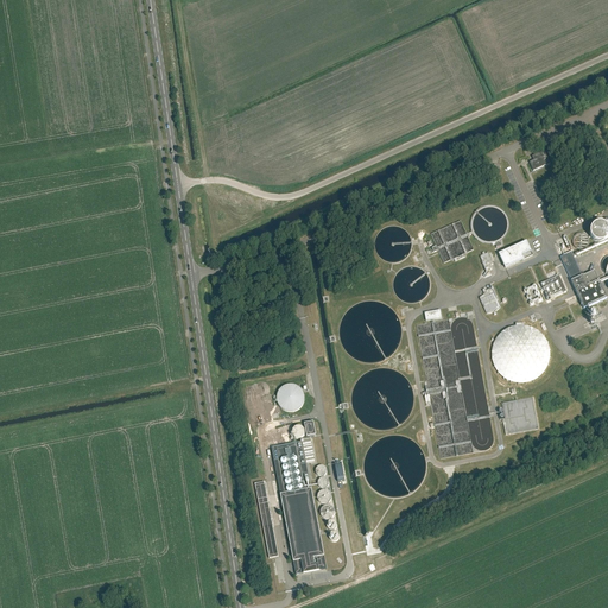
[(550,165),(544,152),(539,154),(534,157),(536,160),(529,163),(533,172),(545,166),(550,165)]
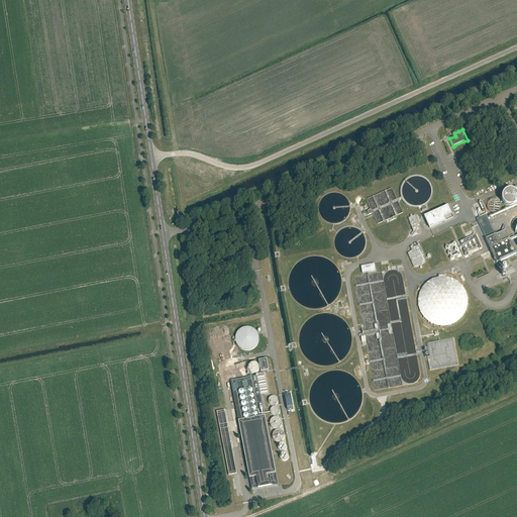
[(369,215),(375,213),(380,223),(403,211),(391,188),(370,199),(373,206),(367,210),(369,215)]
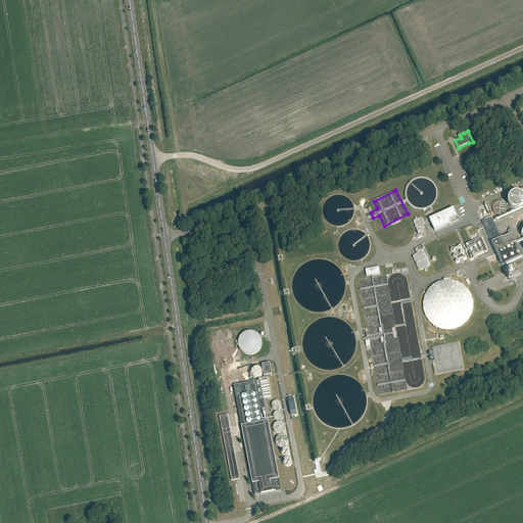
[(522,196),(522,195),(520,194),(519,193),(517,193),(516,192),(514,193),(512,193),(511,194),(510,195),(509,197),(508,198),(508,200),(508,201),(508,203),(508,204),(509,206),(510,207),(511,208),(513,209),(515,209),(517,209),(518,209),(520,208),(521,208),(522,207),(522,206),(522,205),(522,196)]
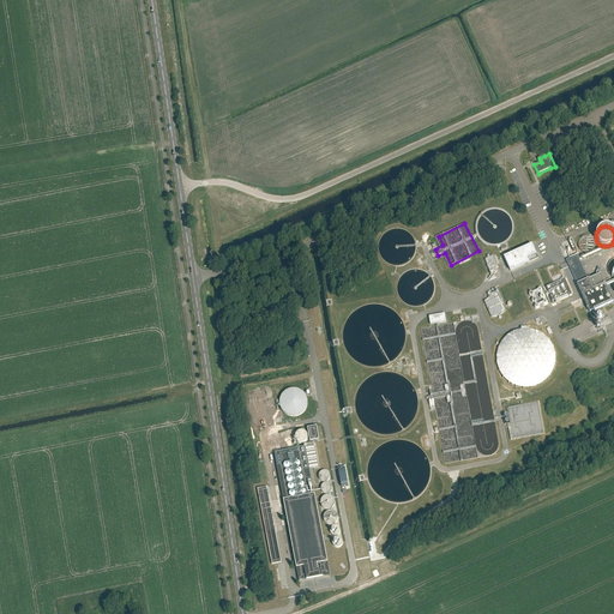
[(594,247),(594,245),(594,244),(594,242),(593,240),(591,239),(590,239),(589,238),(588,238),(585,238),(583,239),(581,240),(581,241),(579,242),(579,244),(579,246),(579,247),(579,248),(581,250),(582,251),(583,252),(584,252),(585,253),(587,253),(589,252),(590,252),(591,251),(593,251),(593,250),(594,248),(594,247)]
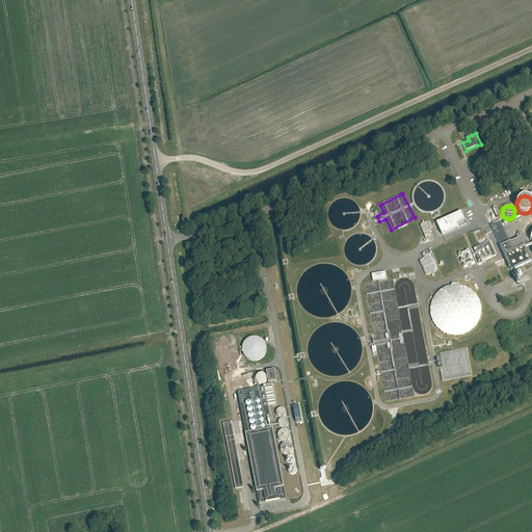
[(441,221),(436,223),(442,235),(446,234),(457,228),(456,224),(463,220),(460,213),(441,221)]
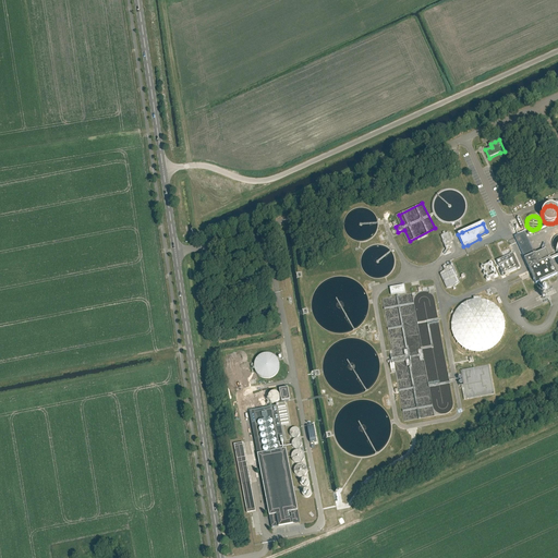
[(451,244),(452,243),(448,233),(446,234),(445,232),(443,233),(444,235),(440,237),(443,241),(446,251),(447,251),(447,249),(449,247),(449,249),(451,247),(450,244),(451,244)]
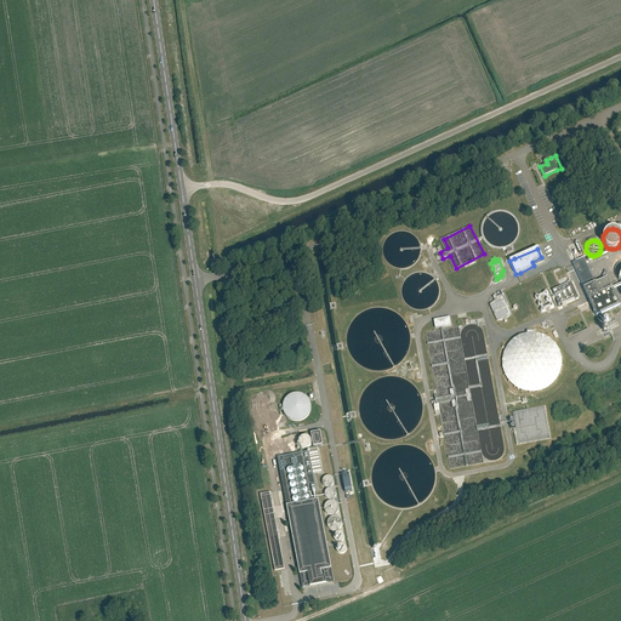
[(571,263),(596,317),(620,306),(607,278),(597,283),(596,280),(593,281),(584,258),(571,263)]
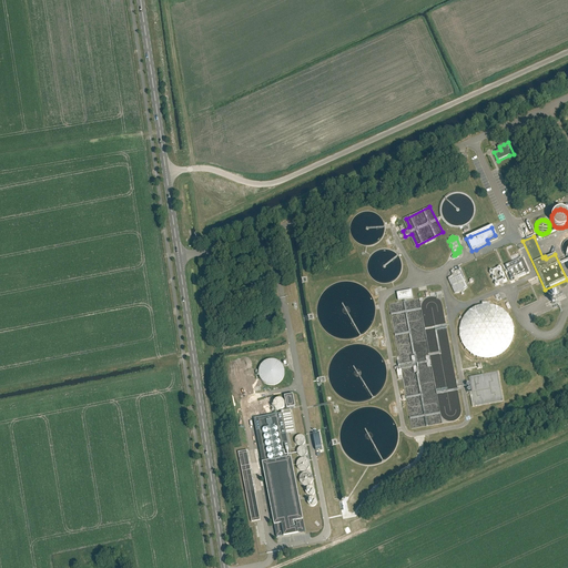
[(507,265),(514,281),(529,274),(523,259),(507,265)]
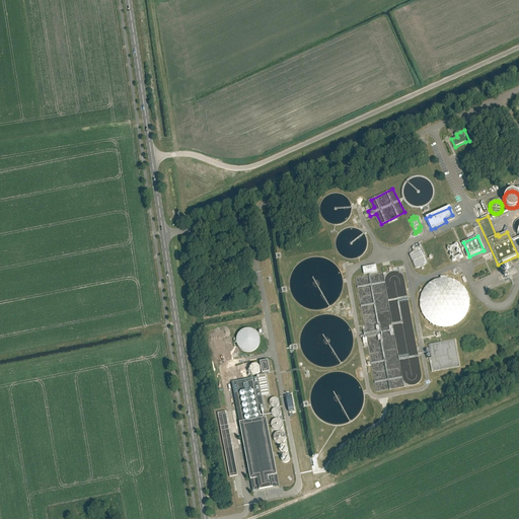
[(410,255),(416,269),(421,268),(422,270),(424,269),(423,267),(427,264),(425,257),(425,256),(420,244),(419,245),(420,247),(415,249),(415,247),(412,248),(414,252),(413,252),(410,255)]
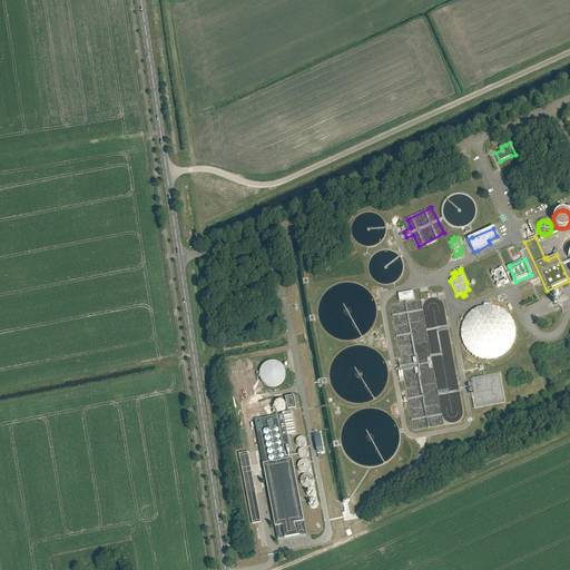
[(412,292),(397,294),(399,302),(401,302),(413,300),(412,292)]
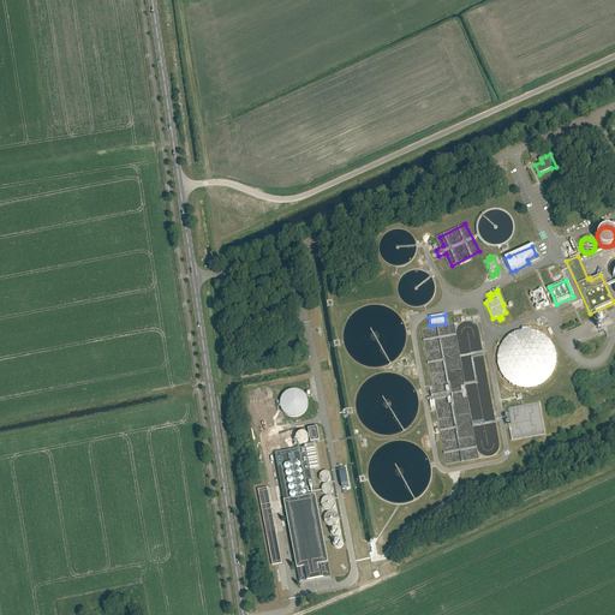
[(556,363),(556,359),(556,357),(555,354),(555,351),(554,348),(553,346),(550,342),(549,341),(547,338),(544,336),(542,334),(538,333),(536,332),(532,330),(530,330),(526,330),(521,330),(519,332),(515,333),(512,334),(509,335),(507,338),(505,340),(502,344),(500,347),(499,350),(497,354),(497,358),(497,360),(497,363),(499,366),(499,369),(500,372),(502,376),(505,378),(507,381),(508,383),(512,384),(515,387),(517,388),(521,388),(524,389),(527,389),(532,388),(536,388),(538,387),(543,384),(545,382),(548,381),(549,378),(550,376),(553,374),(554,371),(555,366),(556,363)]
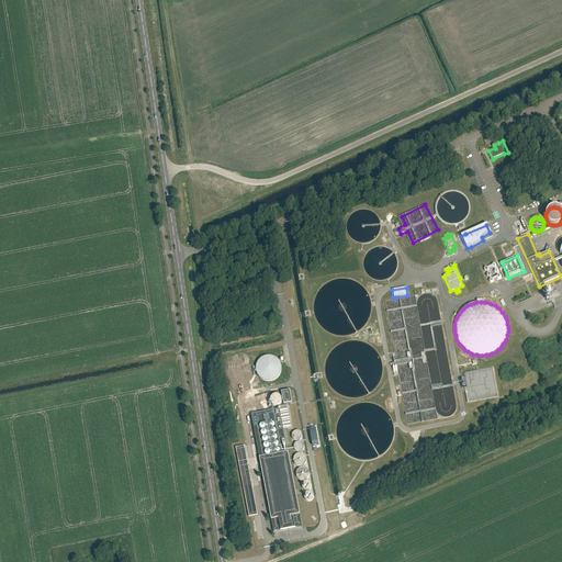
[(267,382),(268,382),(269,382),(270,382),(271,382),(272,381),(273,381),(274,381),(276,380),(277,379),(278,378),(279,378),(279,377),(280,375),(280,374),(281,373),(281,372),(281,371),(281,370),(281,369),(281,368),(281,367),(281,366),(281,364),(280,363),(280,362),(279,361),(278,360),(277,359),(276,359),(276,358),(274,358),(273,357),(272,357),(271,357),(270,356),(269,356),(268,356),(267,357),(266,357),(265,357),(263,358),(262,358),(261,359),(260,359),(259,360),(259,361),(258,361),(258,362),(257,363),(257,364),(256,366),(256,367),(256,368),(256,369),(256,370),(256,371),(256,372),(257,373),(257,374),(258,375),(258,377),(259,378),(260,379),(261,380),(262,380),(263,381),(265,381),(266,381),(267,382)]
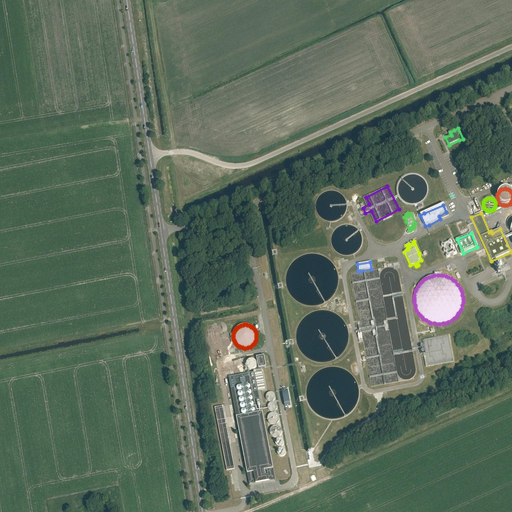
[(423,354),(426,367),(454,362),(449,336),(422,340),(425,353),(423,354)]
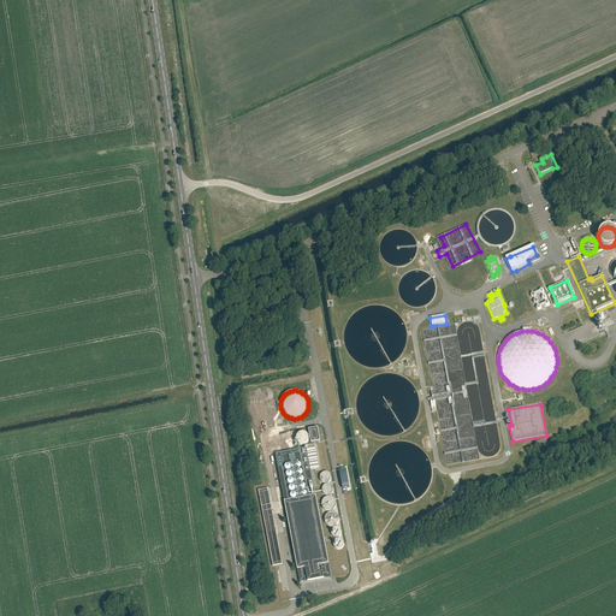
[(311,443),(320,442),(318,428),(308,430),(311,443)]
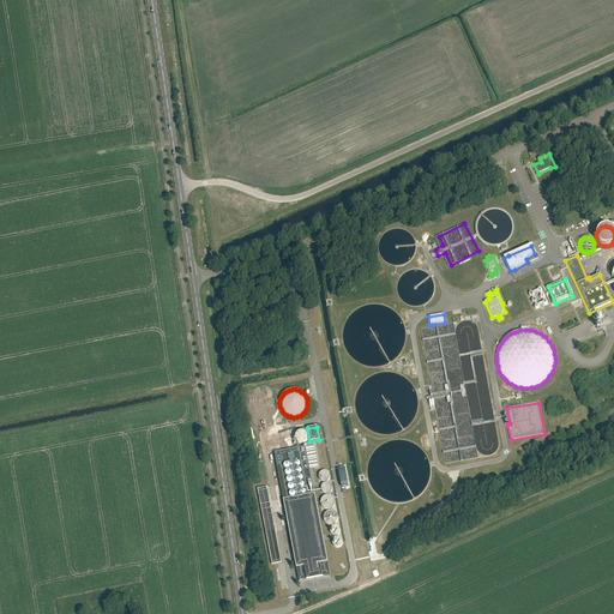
[(295,438),(295,439),(295,440),(296,441),(298,443),(299,444),(300,444),(301,444),(302,444),(304,444),(305,444),(305,443),(306,443),(306,441),(307,441),(307,440),(307,439),(308,439),(308,438),(308,437),(307,437),(307,435),(307,434),(306,434),(306,433),(305,433),(305,432),(304,432),(302,432),(301,432),(300,432),(299,432),(298,433),(296,434),(295,435),(295,437),(295,438)]
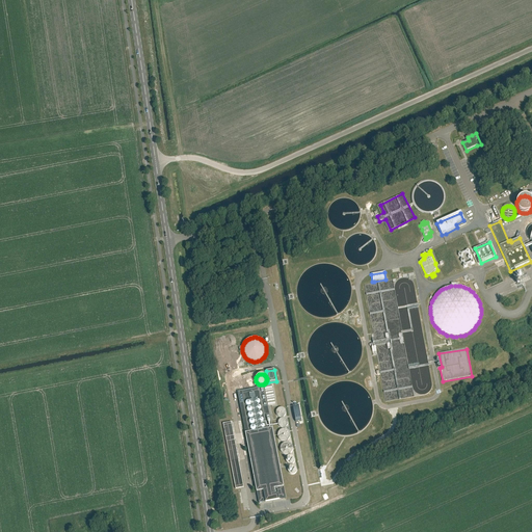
[(246,439),(247,444),(249,455),(259,503),(285,499),(286,498),(268,405),(275,404),(271,382),(264,384),(264,387),(237,392),(240,407),(243,420),(246,439)]
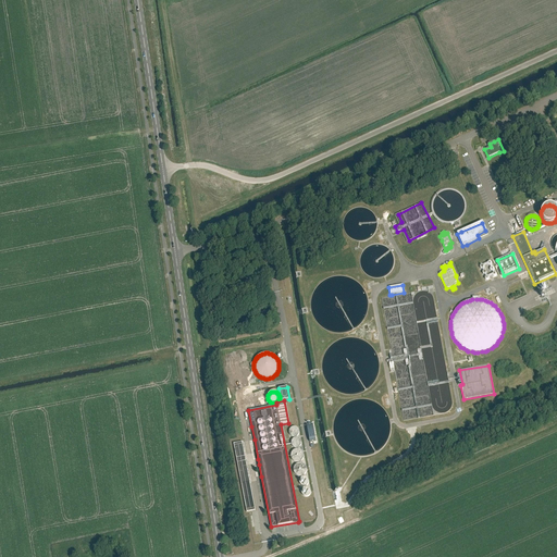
[(299,433),(299,432),(299,431),(299,430),(298,430),(298,429),(297,429),(297,428),(296,428),(295,428),(294,428),(293,428),(292,428),(292,429),(291,429),(291,430),(289,430),(289,431),(289,432),(289,433),(289,434),(289,435),(291,435),(291,436),(292,436),(292,437),(293,437),(294,437),(295,437),(296,437),(297,437),(297,436),(298,436),(298,435),(299,435),(299,434),(299,433)]
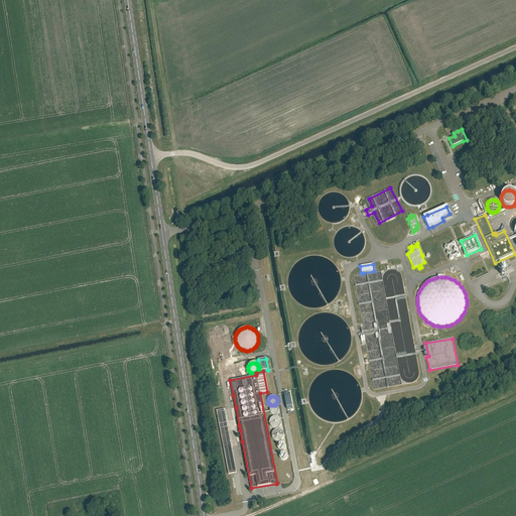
[(270,410),(270,411),(270,412),(270,413),(271,413),(271,414),(272,414),(272,415),(273,415),(274,415),(275,415),(276,415),(277,415),(277,414),(278,414),(278,413),(279,413),(279,412),(279,411),(279,410),(279,409),(279,408),(278,408),(278,407),(277,407),(277,406),(276,406),(275,406),(274,406),(273,406),(272,406),(272,407),(271,407),(271,408),(270,408),(270,409),(270,410)]
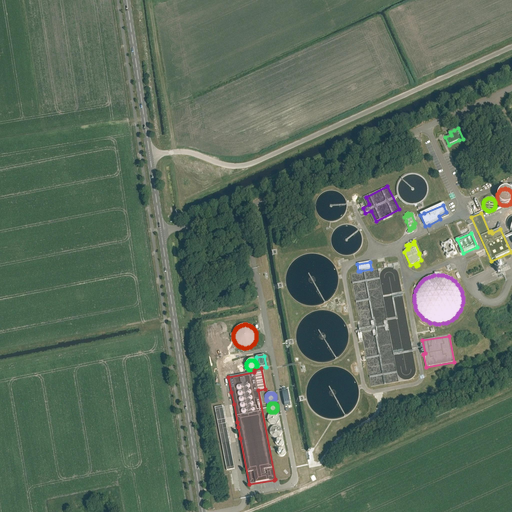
[(234,469),(223,407),(215,408),(227,471),(234,469)]
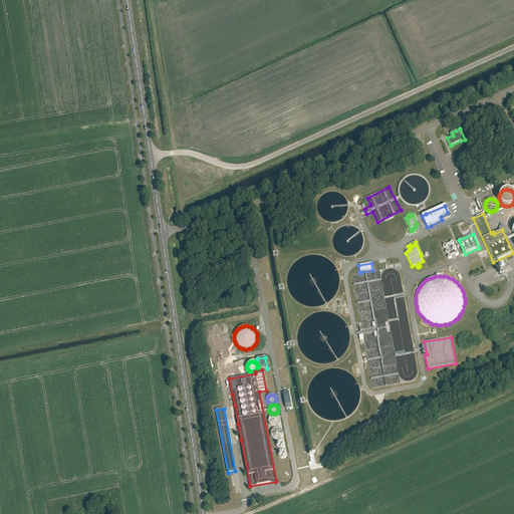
[(273,427),(274,427),(275,427),(276,427),(276,426),(277,426),(278,426),(278,425),(279,425),(279,424),(280,423),(280,422),(280,421),(280,420),(280,419),(280,418),(279,418),(279,417),(279,416),(278,416),(277,415),(276,415),(275,415),(274,415),(273,415),(272,415),(271,415),(271,416),(270,416),(270,417),(269,417),(269,418),(269,419),(268,419),(268,420),(268,421),(268,422),(269,423),(269,424),(270,425),(271,426),(272,426),(273,427)]
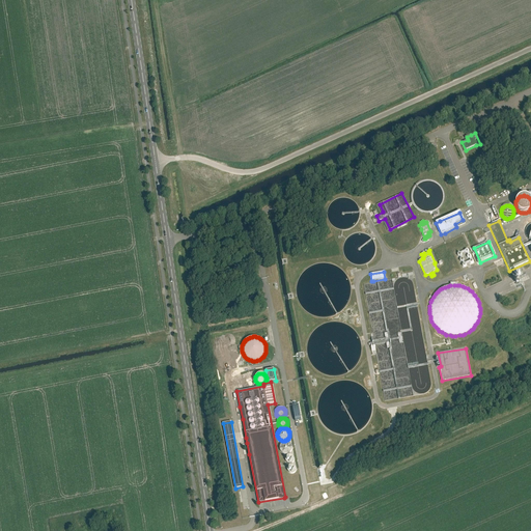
[(280,447),(280,448),(280,449),(280,450),(280,451),(281,451),(281,452),(282,452),(282,453),(283,453),(284,453),(285,454),(286,454),(287,454),(287,453),(288,453),(289,453),(290,452),(290,451),(291,451),(291,450),(292,449),(292,448),(292,447),(292,446),(291,446),(291,445),(291,444),(290,444),(290,443),(289,443),(289,442),(288,442),(287,442),(286,442),(285,442),(284,442),(283,442),(282,443),(281,443),(281,444),(280,445),(280,446),(280,447)]
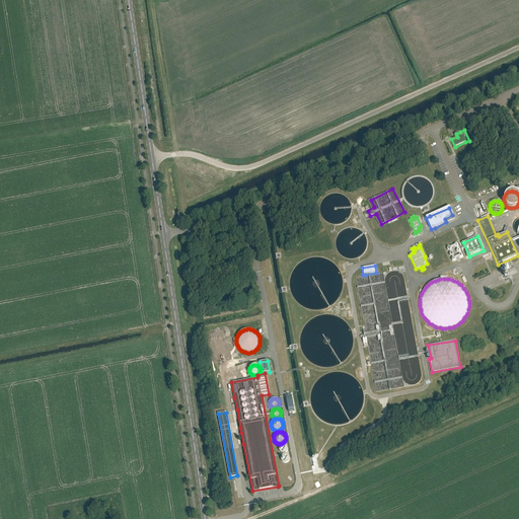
[(283,453),(284,453),(285,453),(286,453),(286,452),(287,452),(287,451),(288,451),(288,450),(288,449),(288,448),(288,447),(287,447),(287,446),(286,445),(285,445),(285,444),(284,444),(283,444),(282,444),(282,445),(281,445),(280,446),(280,447),(279,447),(279,448),(279,449),(279,450),(279,451),(280,451),(280,452),(281,452),(281,453),(282,453),(283,453)]
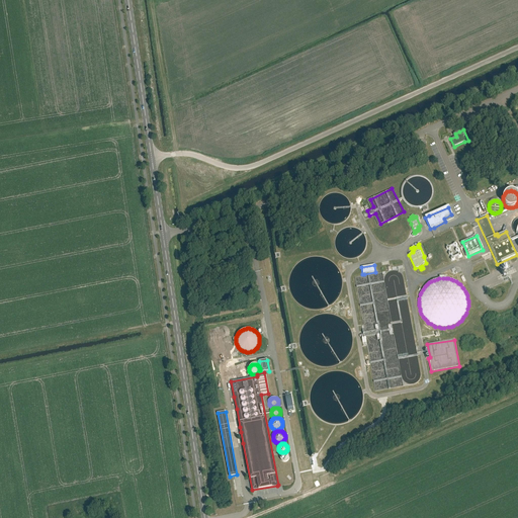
[(280,457),(280,458),(280,459),(281,460),(281,461),(282,461),(283,462),(284,462),(285,462),(286,462),(287,461),(288,461),(288,460),(288,459),(289,459),(289,458),(289,457),(289,456),(288,456),(288,455),(288,454),(287,454),(286,454),(286,453),(285,453),(284,453),(283,453),(283,454),(282,454),(281,454),(281,455),(280,456),(280,457)]
